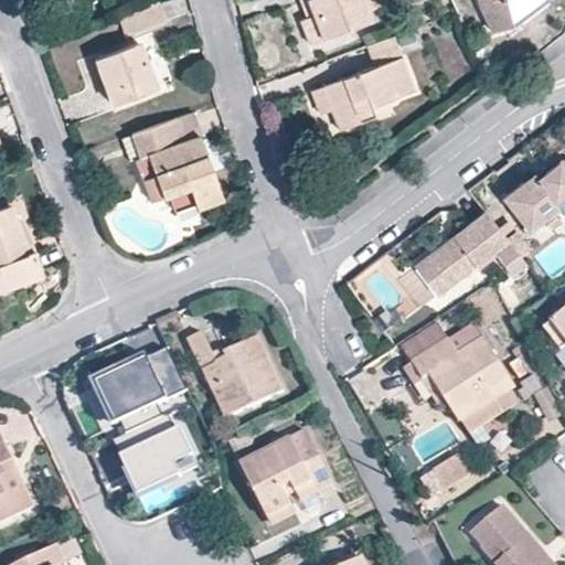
[(160,0),(118,16),(127,35),(168,20),(160,0)]
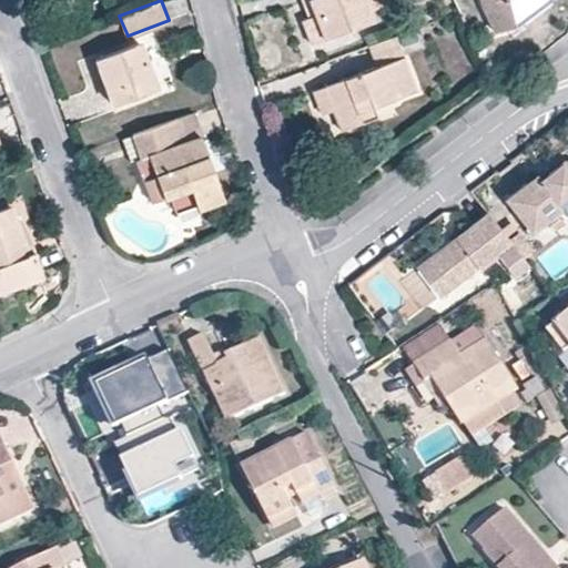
[(302,0),(308,18),(302,21),(311,44),(373,20),(369,11),(387,4),(385,0),(302,0)]
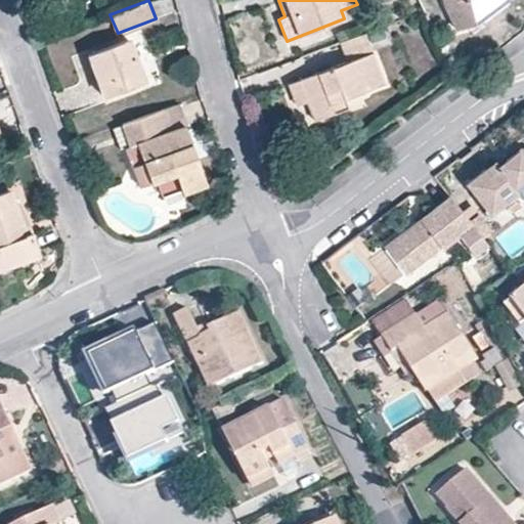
[(508,3),(507,0),(443,0),(445,6),(466,35),(485,37),(508,3)]
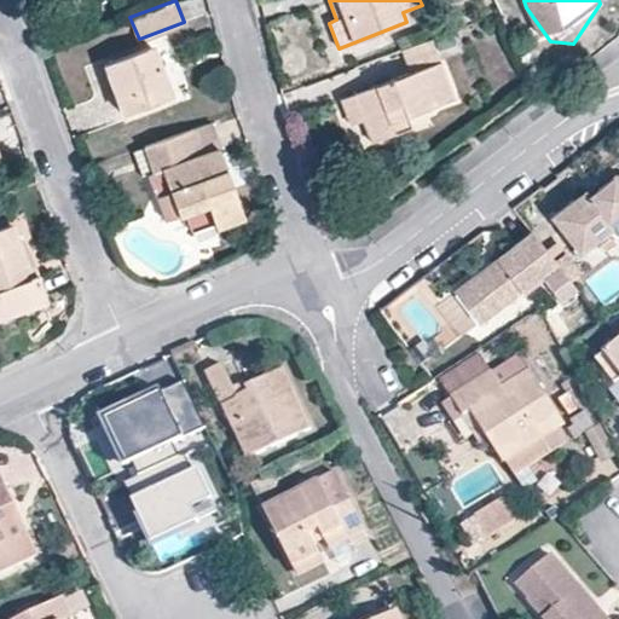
[(431,40),(403,51),(410,74),(354,94),(364,120),(372,143),(410,128),(406,115),(455,98),(431,40)]
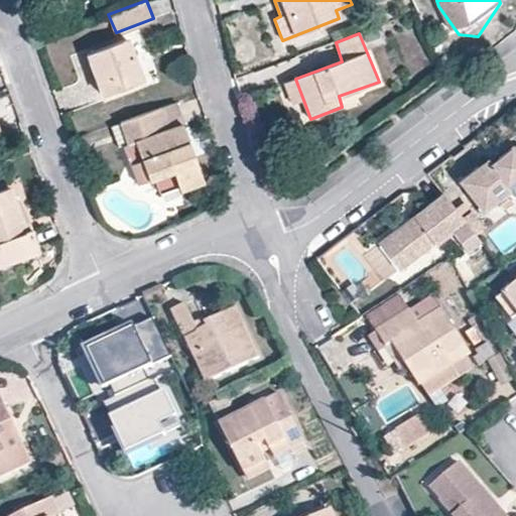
[(128,39),(88,53),(104,96),(143,81),(128,39)]
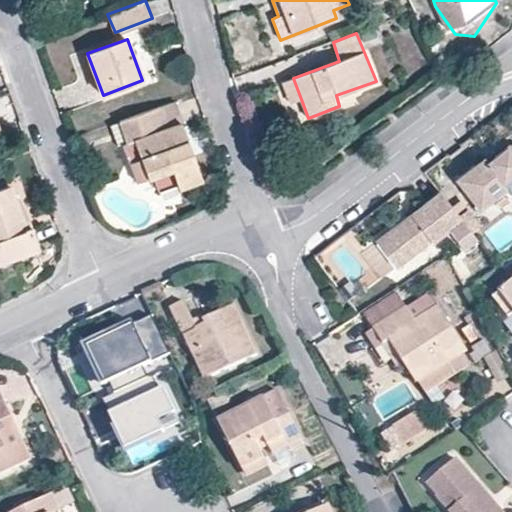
[(301,99),(293,78),(282,81),(289,103),(301,99)]
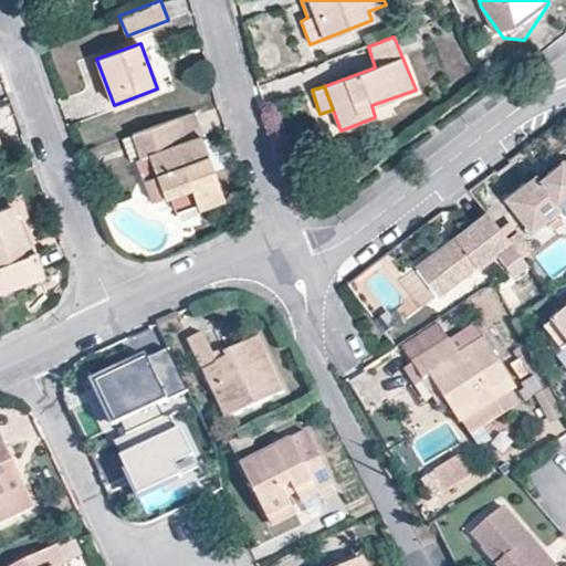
[(200,135),(191,112),(180,116),(188,139),(200,135)]
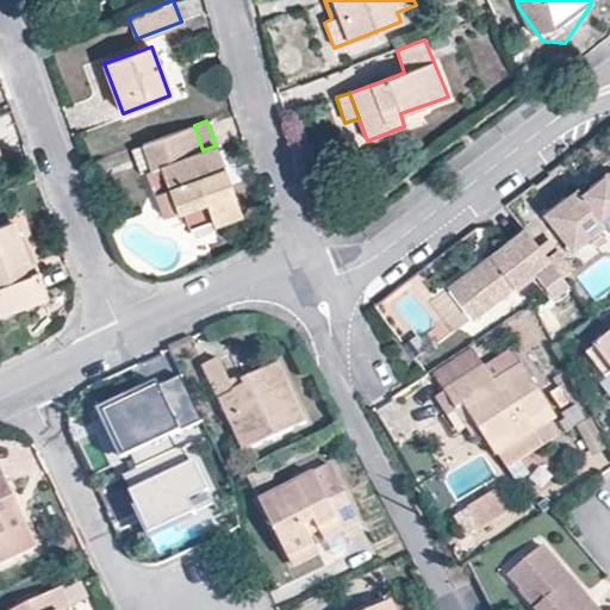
[(153,170),(148,173),(163,218),(182,212),(188,228),(210,221),(212,225),(242,216),(230,185),(224,168),(216,145),(203,150),(194,125),(142,144),(153,170)]
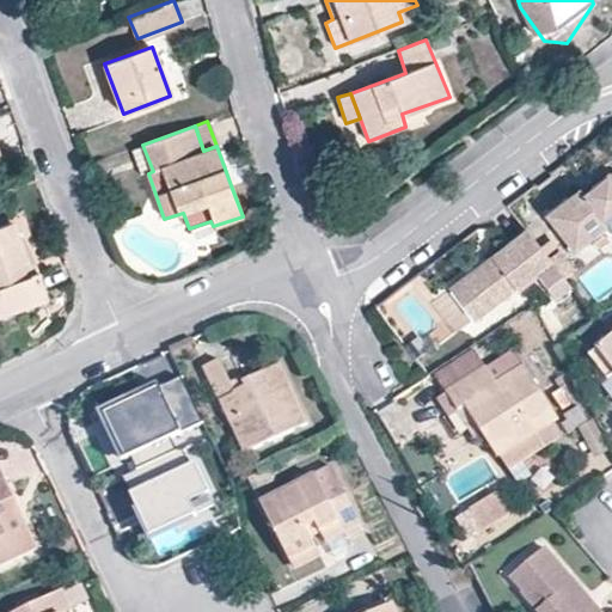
[(142,145),(130,150),(142,176),(148,173),(153,171),(142,145)]
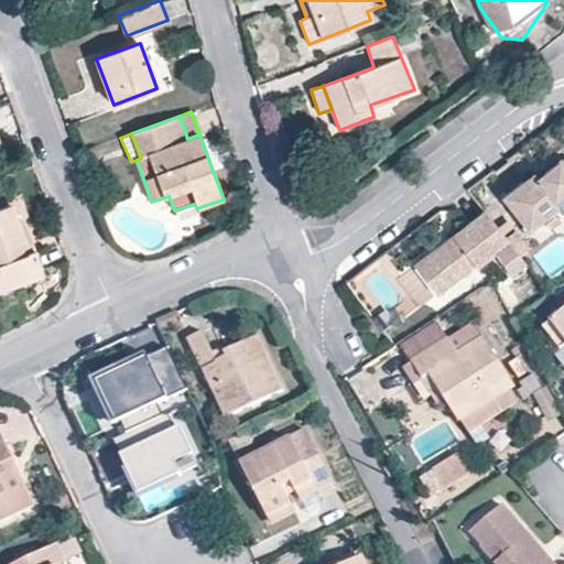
[(220,151),(207,155),(213,171),(226,165),(220,151)]
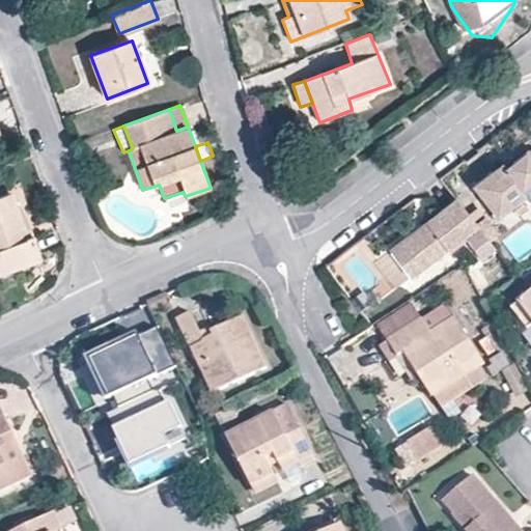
[(506,173),(501,166),(471,190),(496,220),(525,198),(530,205),(530,156),(527,152),(512,165),(514,167),(506,173)]
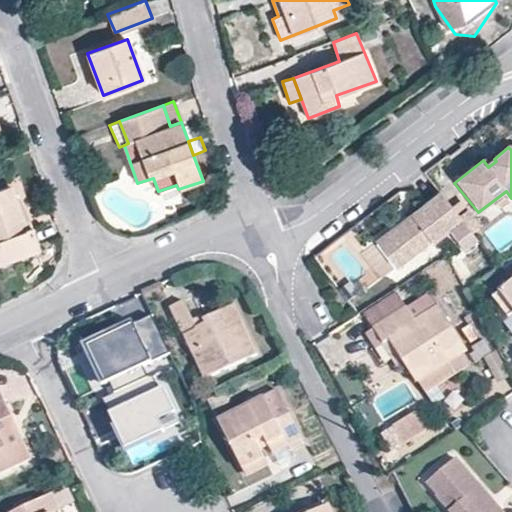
[(490,155),(483,160),(488,167),(496,161),(494,159),(490,155)]
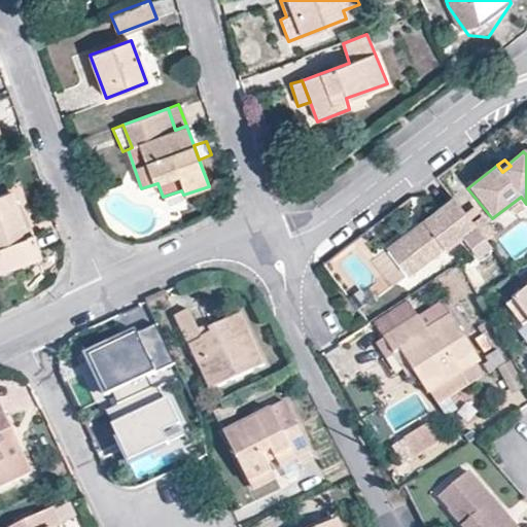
[(11,190),(0,194),(0,271),(41,256),(30,225),(26,227),(11,190)]
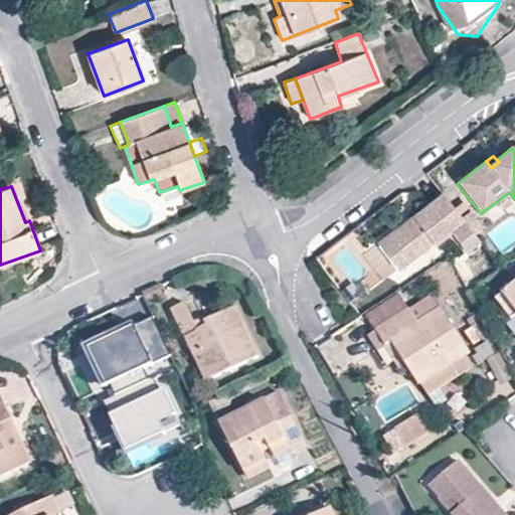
[(461,218),(441,193),(375,243),(395,270),(432,242),(434,244),(451,231),(467,251),(479,242),(474,235),(461,218)]
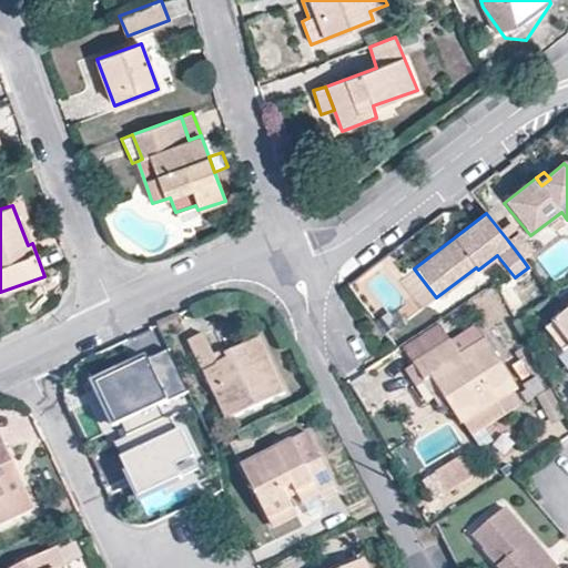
[(517,233),(508,241),(523,260),(533,253),(517,233)]
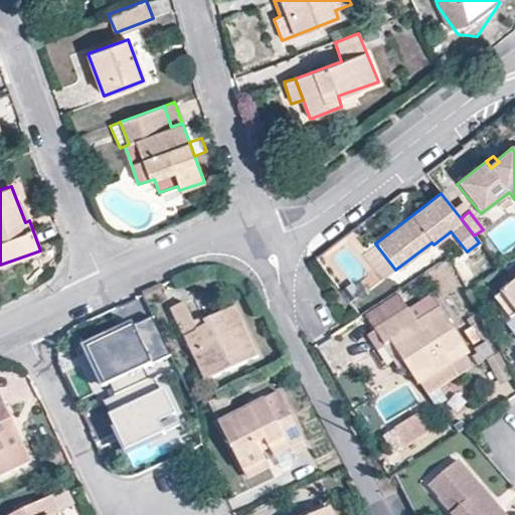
[(514,285),(496,300),(511,321),(514,317),(514,285)]
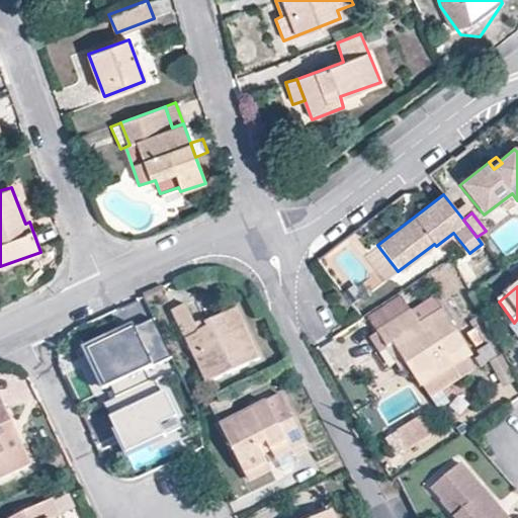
[(403,293),(367,316),(377,332),(413,310),(403,293)]
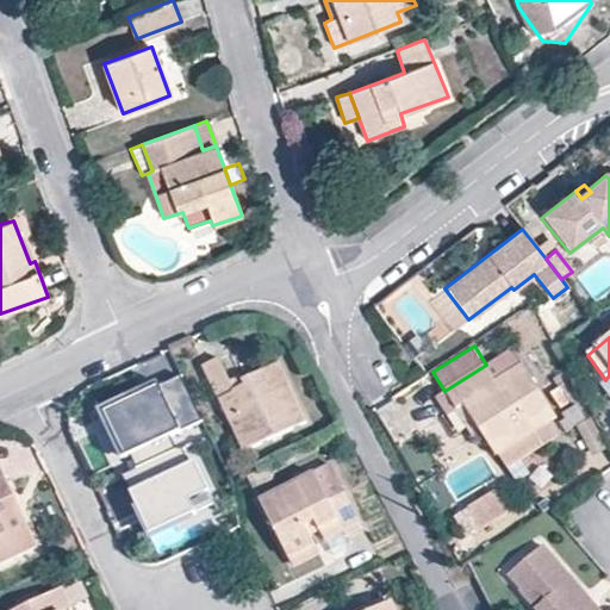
[(219,360),(205,366),(244,452),(309,422),(281,365),(242,383),(241,379),(231,384),(219,360)]
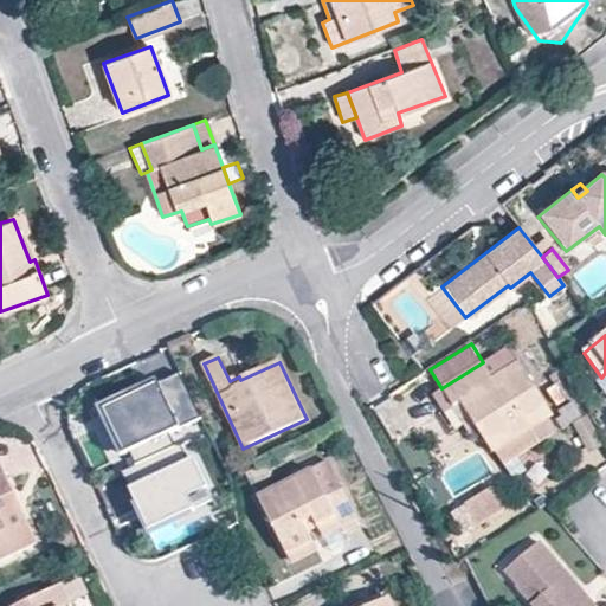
[(496,452),(505,465),(541,443),(532,430),(552,417),(519,362),(492,378),(483,362),(442,388),(443,389),(434,397),(446,414),(455,410),(470,434),(478,430),(494,453),(496,452)]
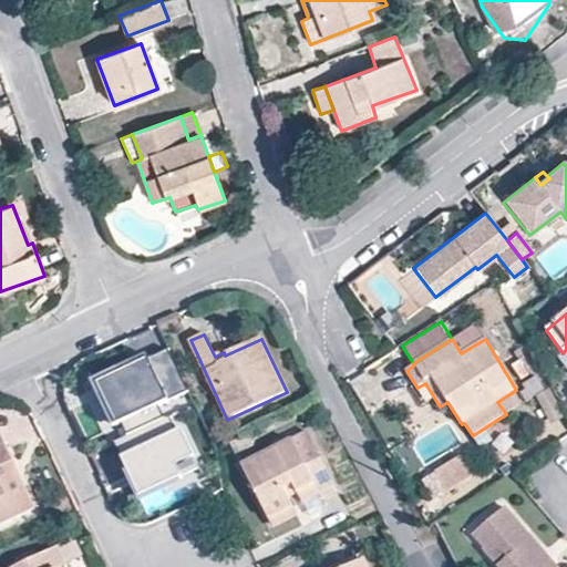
[(146,358),(92,383),(113,429),(121,424),(127,439),(165,421),(158,406),(188,392),(169,353),(148,363),(146,358)]
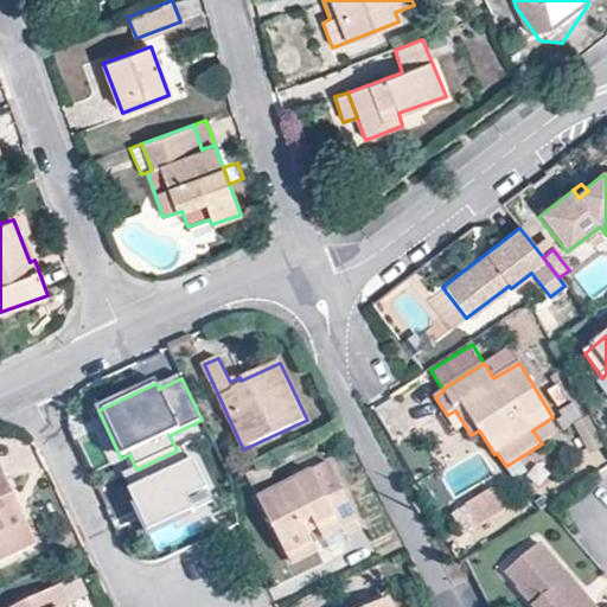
[(557,420),(563,428),(572,423),(582,416),(575,402),(561,411),(563,416),(557,420)]
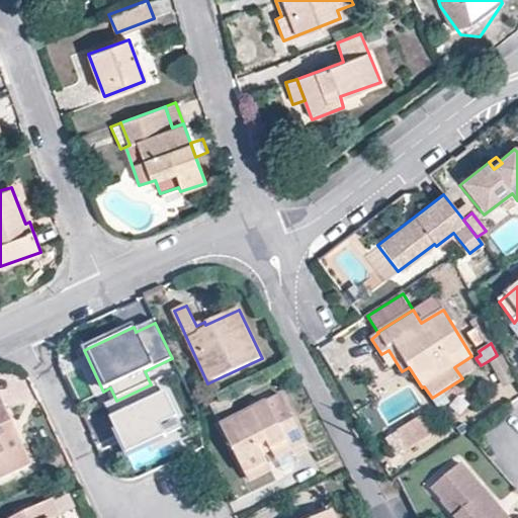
[(517,379),(517,378),(503,352),(497,355),(488,361),(504,389),(517,379)]
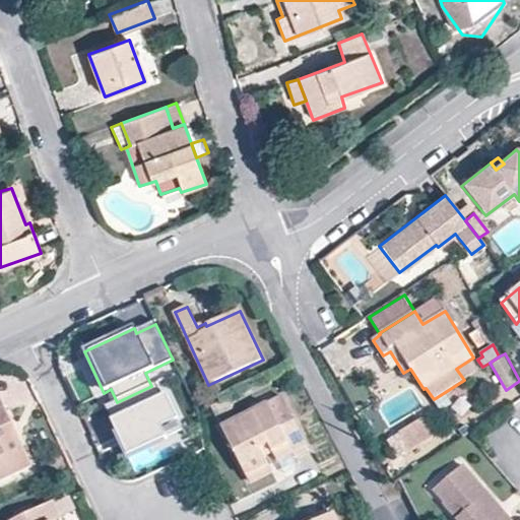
[(151,386),(117,402),(104,409),(127,459),(166,441),(160,429),(180,419),(161,382),(151,386)]
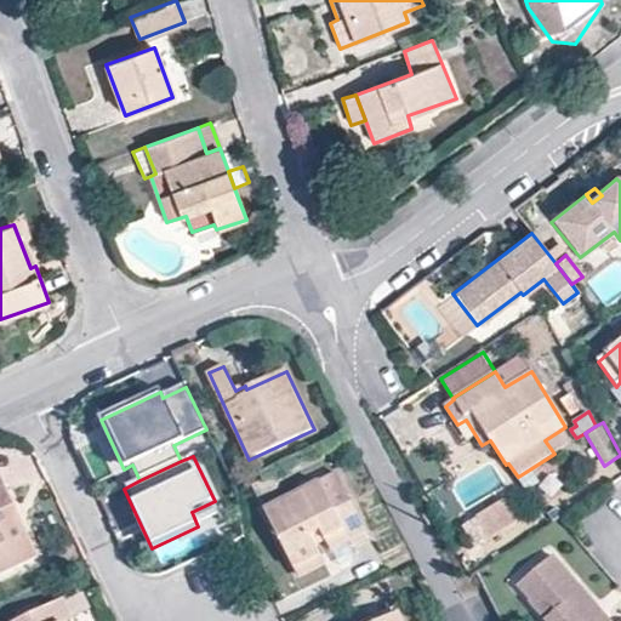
[(0,576),(39,558),(0,473),(0,576)]
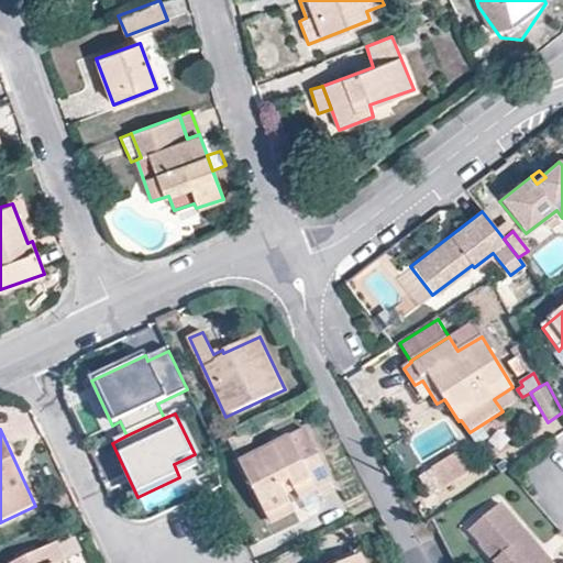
[(268,517),(293,506),(287,495),(296,490),(301,500),(318,492),(320,497),(337,488),(307,429),(241,462),(268,517)]
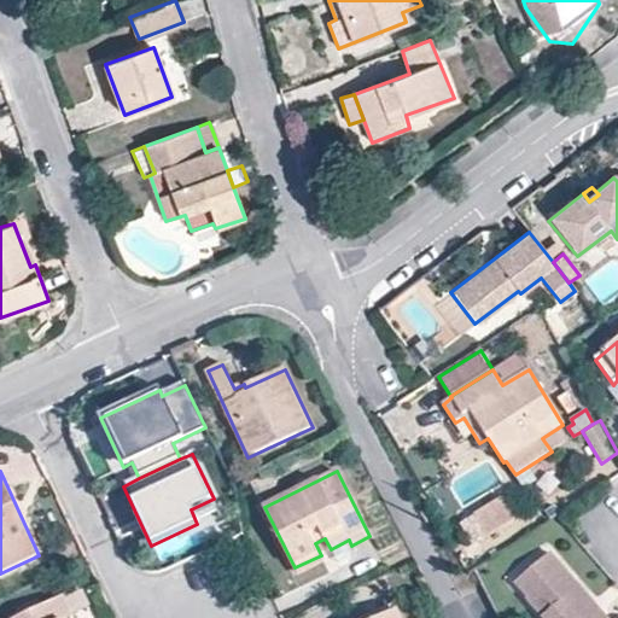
[(278,484),(273,473),(252,483),(257,494),(278,484)]
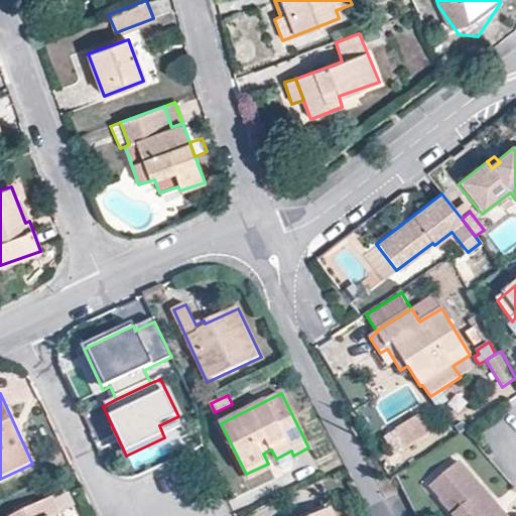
[(397,429),(408,447),(429,433),(419,416),(397,429)]
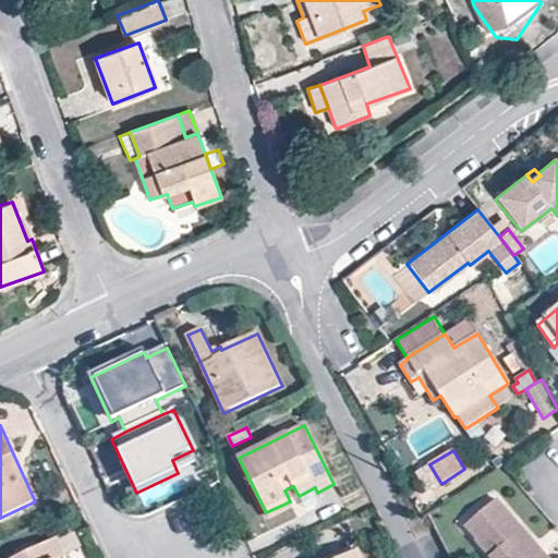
[(547,557),(542,552),(535,557),(530,550),(535,545),(497,499),(466,524),(477,538),(476,541),(490,557),(547,557)]
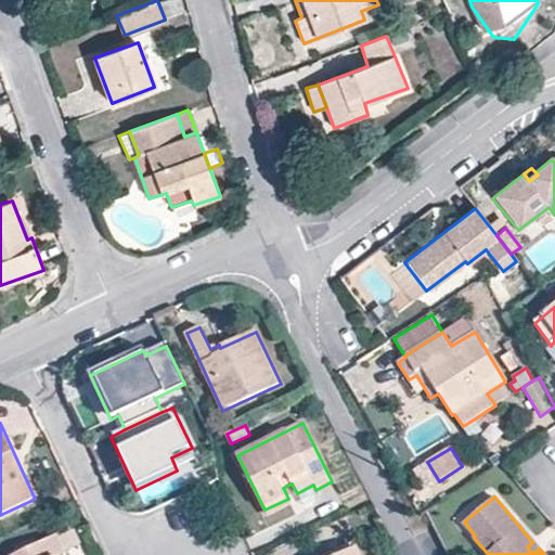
[(292,506),(288,499),(265,510),(269,518),(292,506)]
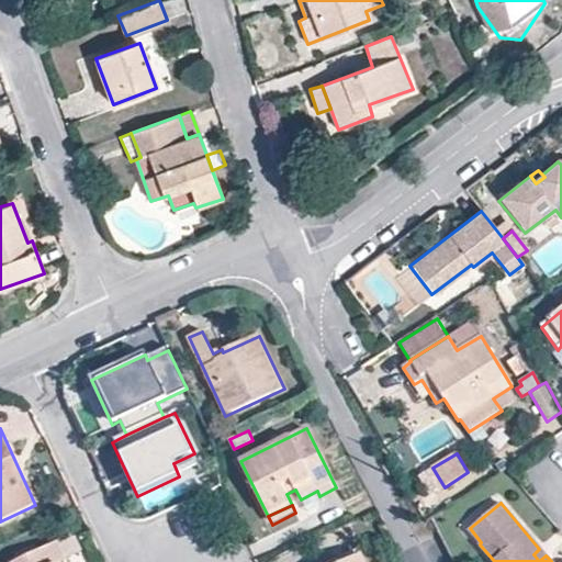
[(66,561),(70,561),(60,542),(20,561),(66,561)]
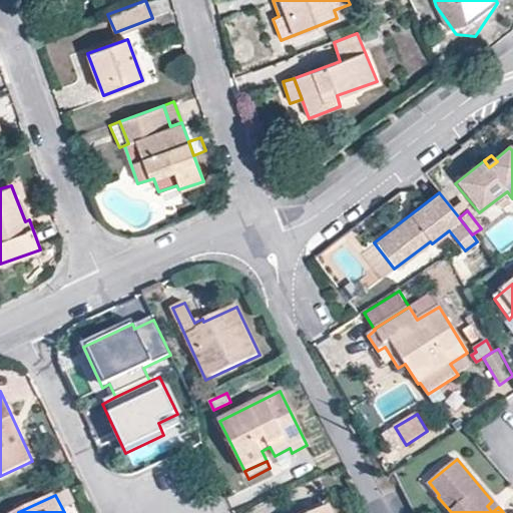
[(492,512),(498,507),(492,501),(487,506),(492,512)]
